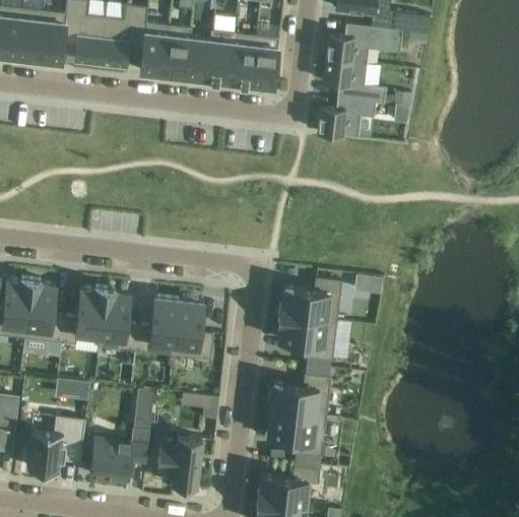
[(66,0),(65,12),(64,22),(62,44),(63,44),(76,46),(74,60),(101,63),(106,16),(88,14),(89,0),(66,0)]
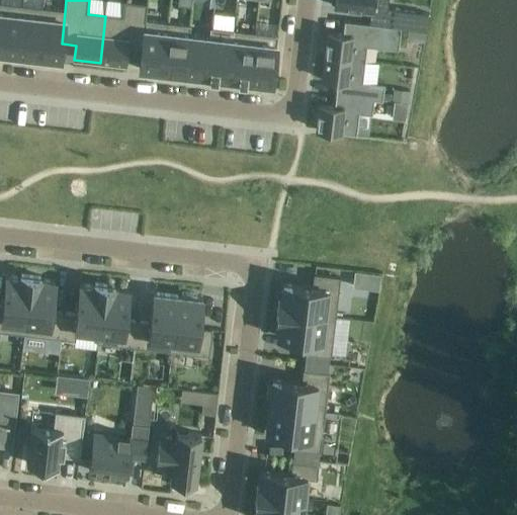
[(332,0),(331,5),(334,5),(334,8),(372,13),(372,11),(388,13),(389,0),(332,0)]
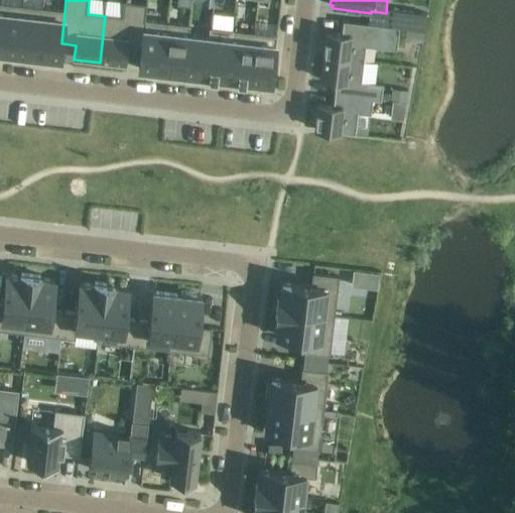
[(122,18),(105,16),(100,62),(124,66),(126,50),(141,52),(145,22),(147,6),(124,3),(122,18)]
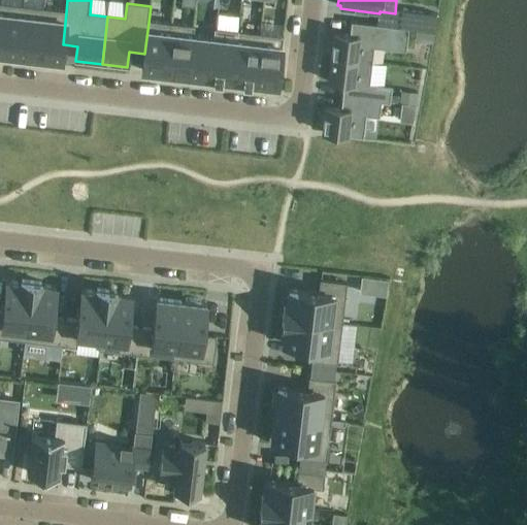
[(22,8),(0,5),(0,56),(17,58),(22,8)]
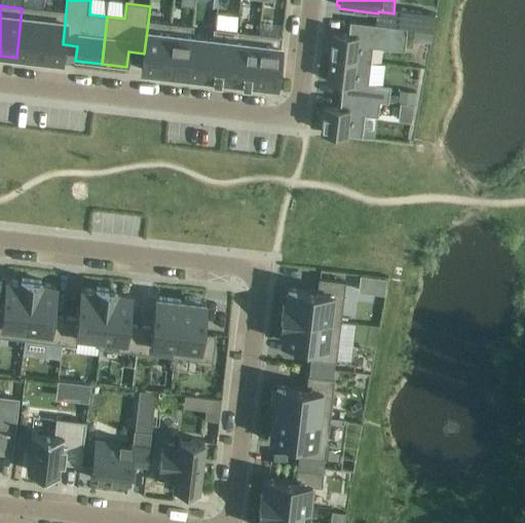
[(44,10),(22,8),(16,58),(38,61),(44,10)]
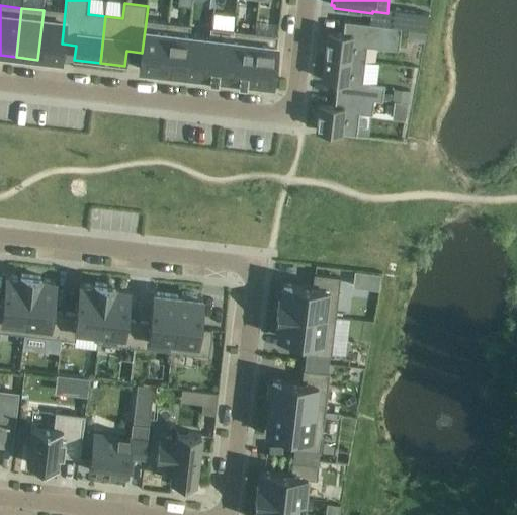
[(65,12),(44,10),(37,60),(60,62),(63,44),(62,44),(64,22),(65,12)]
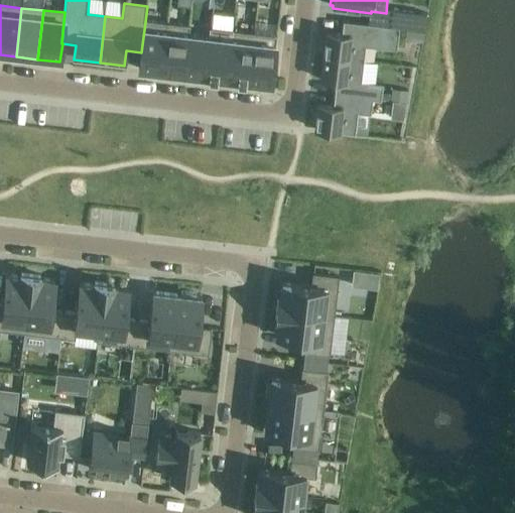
[(421,14),(391,11),(389,28),(419,32),(421,14)]
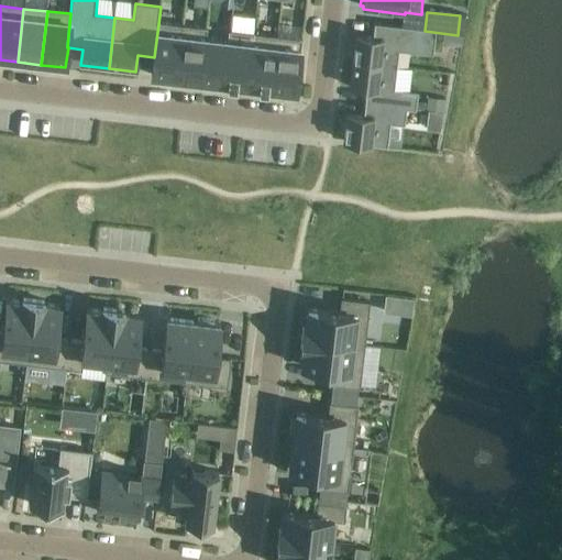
[(183,26),(158,24),(154,57),(152,77),(176,80),(183,26)]
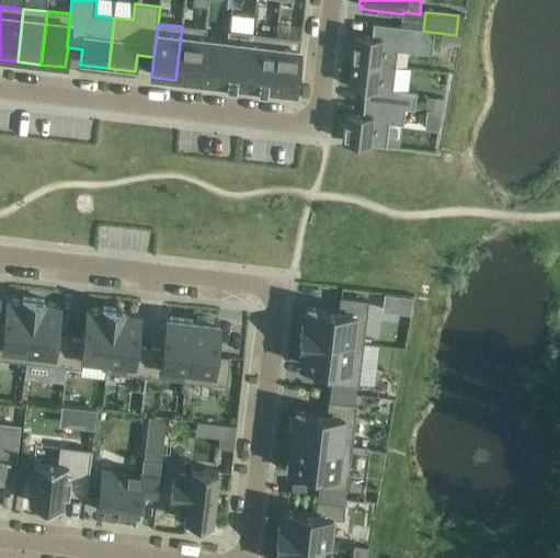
[(372,40),(355,38),(352,64),(396,68),(397,52),(431,56),(434,32),(374,25),(372,40)]
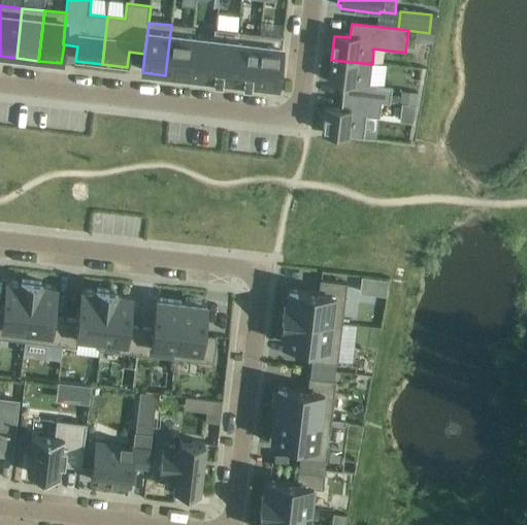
[(194,28),(171,25),(165,75),(188,78),(192,38),(194,28)]
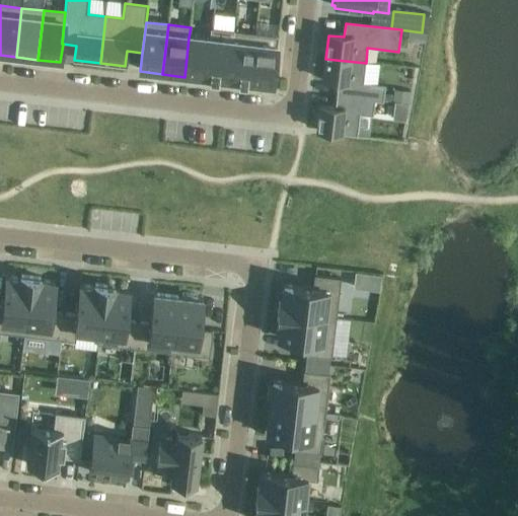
[(233,32),(212,29),(211,40),(206,79),(228,82),(233,32)]
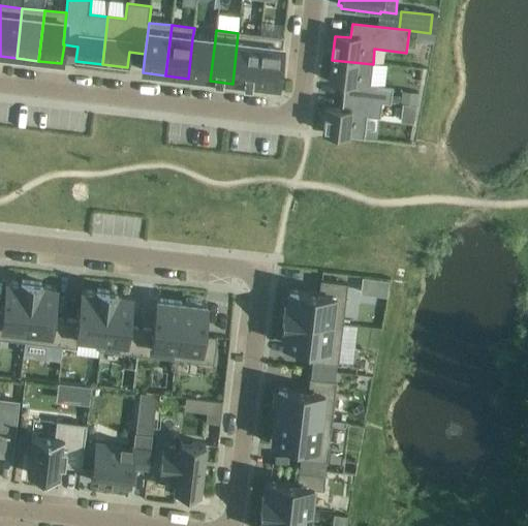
[(260,35),(238,33),(233,84),(254,86),(260,35)]
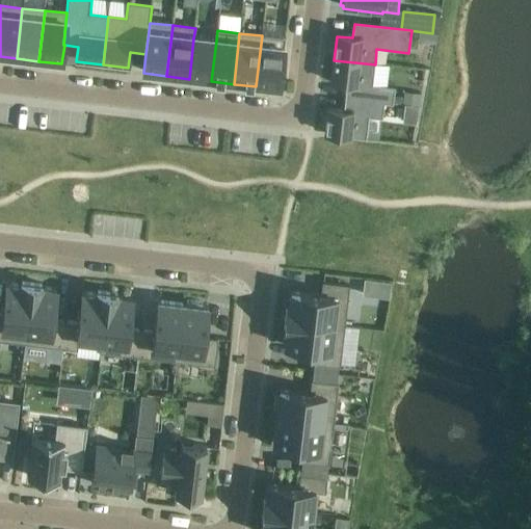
[(424,33),(423,42),(435,44),(437,35),(424,33)]
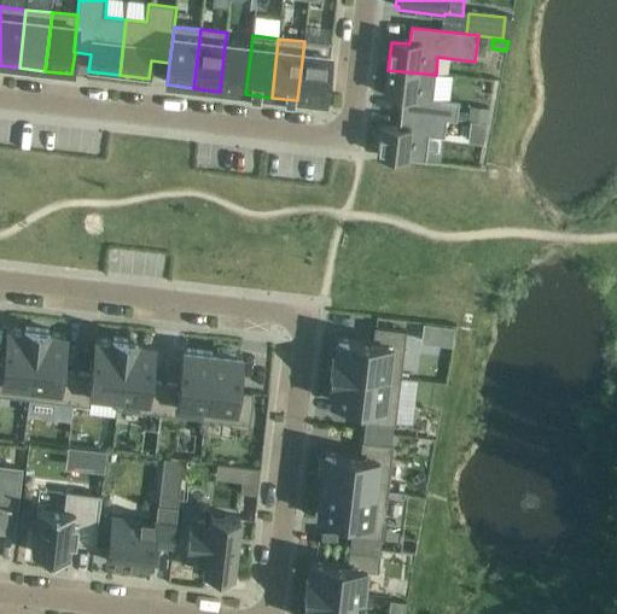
[(331,45),(304,41),(297,100),(325,104),(331,45)]
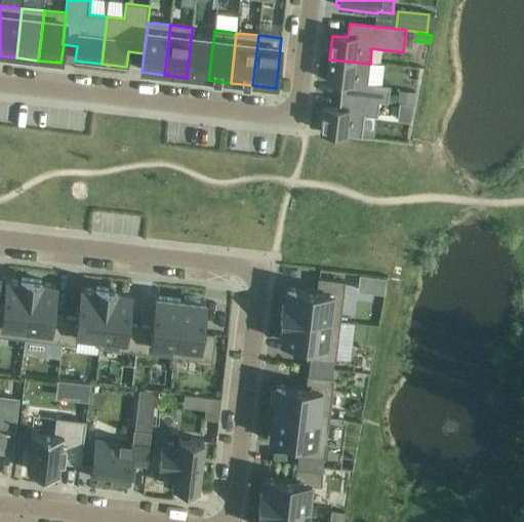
[(208,80),(213,40),(191,38),(187,78),(208,80)]
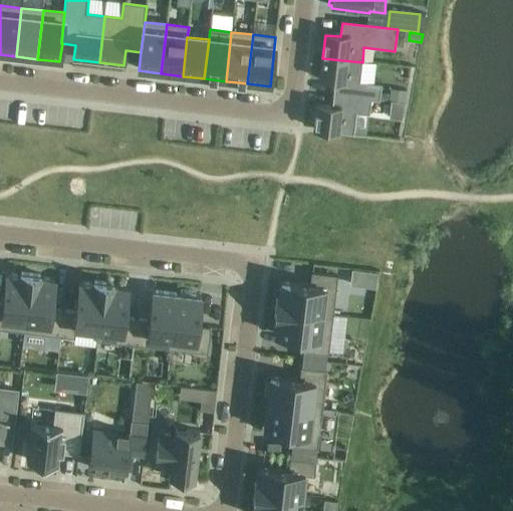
[(322,58),(320,81),(334,83),(333,95),(371,100),(379,101),(381,85),(359,83),(362,62),(322,58)]
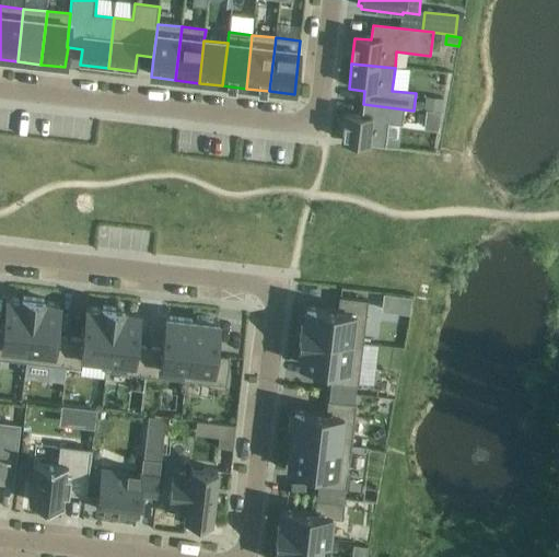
[(427,100),(424,112),(427,113),(440,114),(441,114),(442,101),(427,100)]
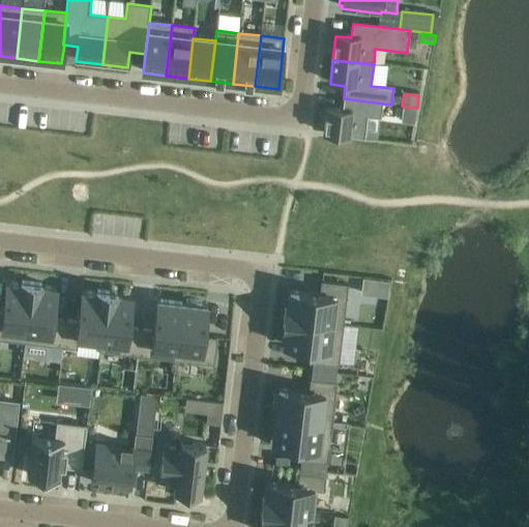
[(383,104),(344,98),(343,112),(327,110),(324,135),(364,140),(368,118),(381,119),(383,104)]
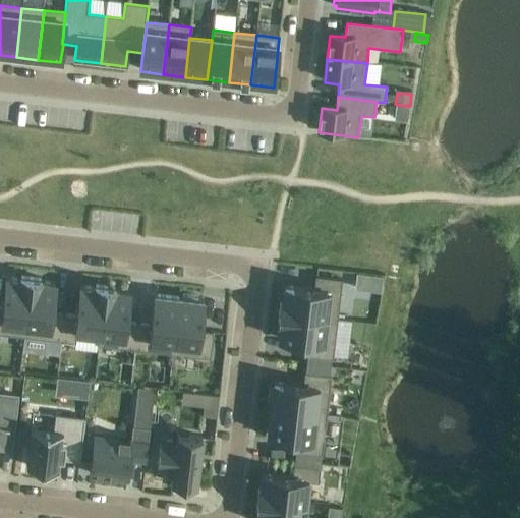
[(397,105),(395,120),(407,122),(409,106),(397,105)]
